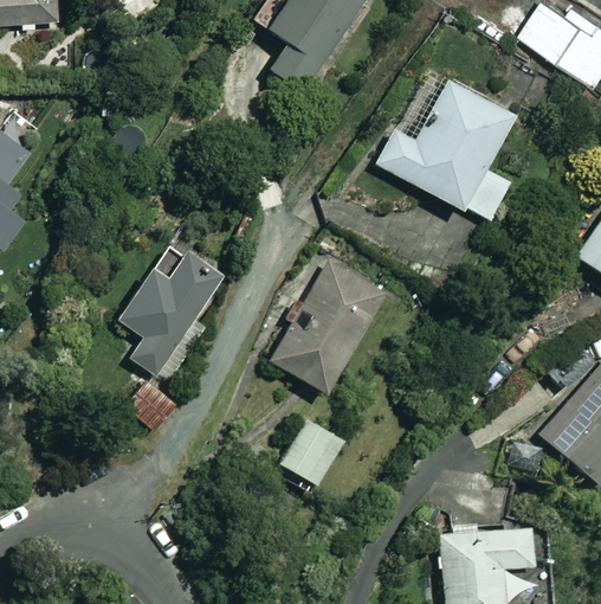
[(58,0),(0,0),(0,26),(60,23),(58,0)]
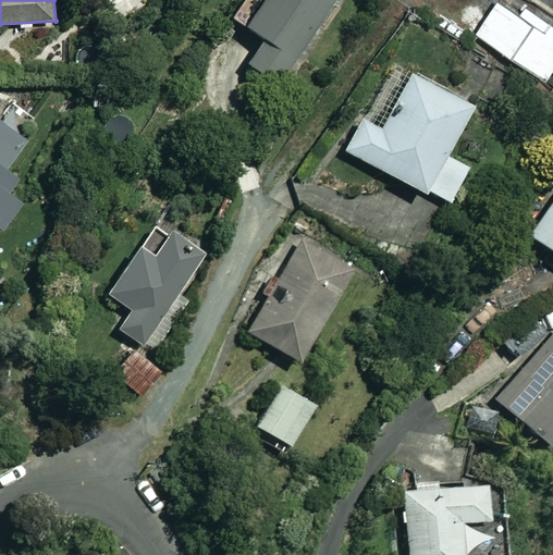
[(262,0),(247,24),(263,35),(246,59),(279,82),(333,0),(262,0)]
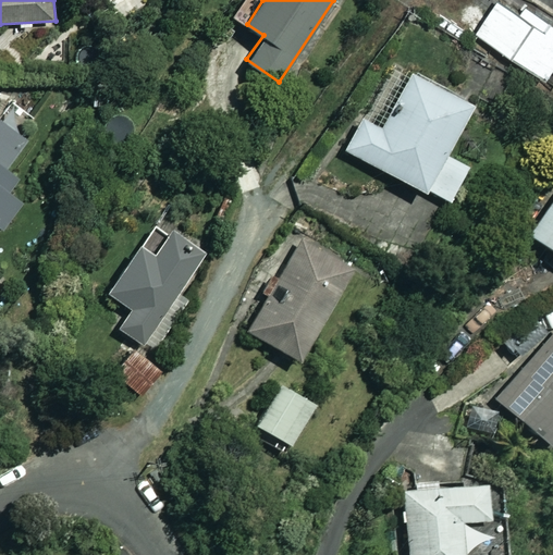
[(523,11),(504,0),(499,0),(480,32),(552,75),(552,16),(528,2),(523,11)]
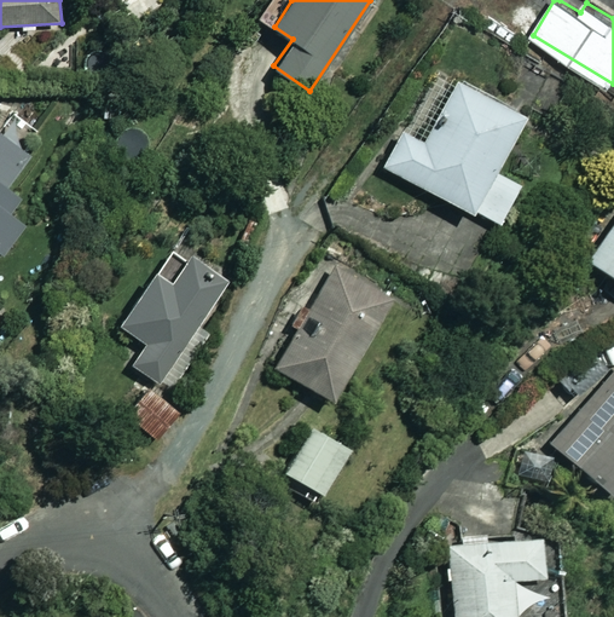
[(522,115),(457,82),(428,144),(400,130),(382,168),(502,226),(521,185),(494,172),(522,115)]
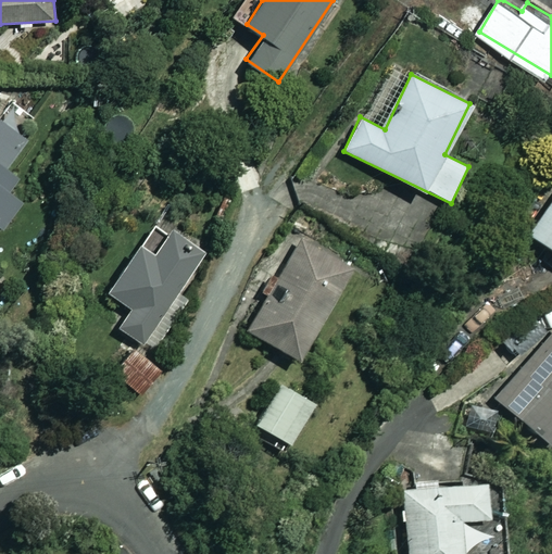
[(0,176),(27,143),(0,121),(0,176)]
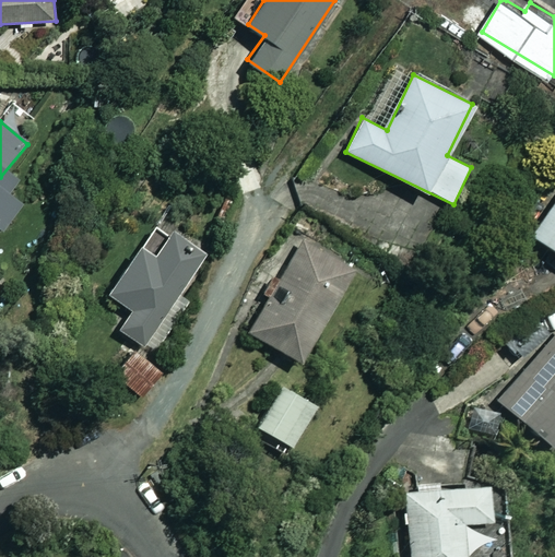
[(444,210),(421,199),(416,208),(384,192),(375,212),(334,193),(321,222),(416,268),(444,210)]
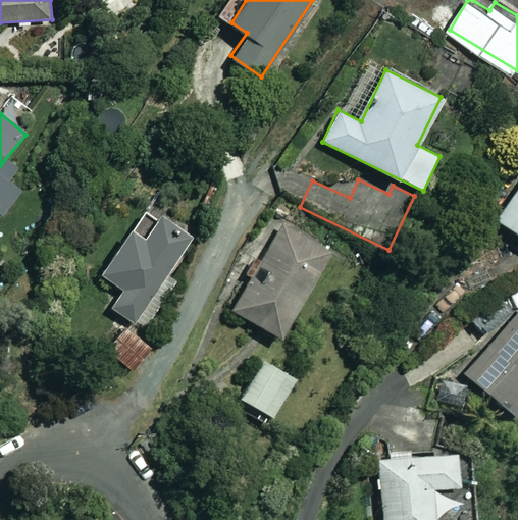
[(517,191),(498,220),(517,234),(517,191)]
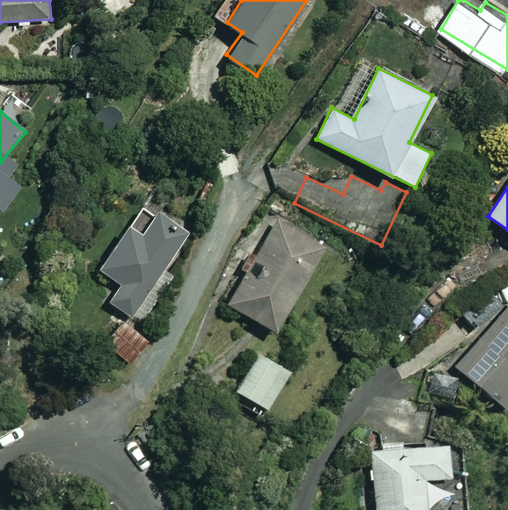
[(190,234),(143,202),(99,268),(122,283),(110,302),(134,318),(190,234)]
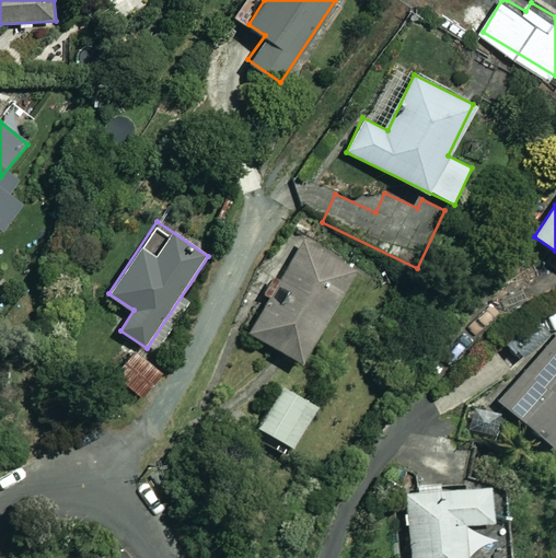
[(355,270),(304,241),(251,333),(301,362),(355,270)]
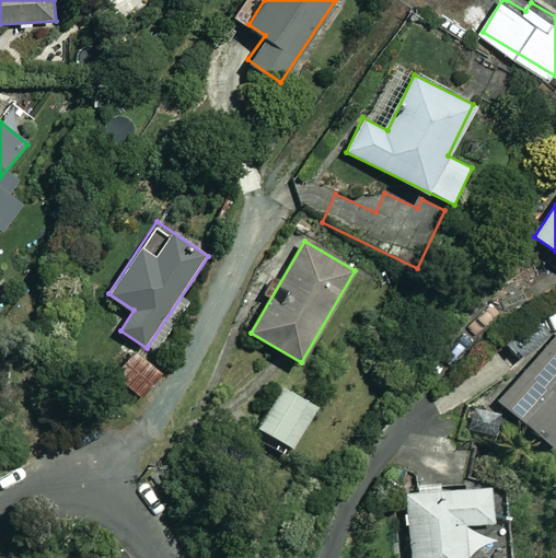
[(555,334),(497,403),(551,449),(555,442),(555,334)]
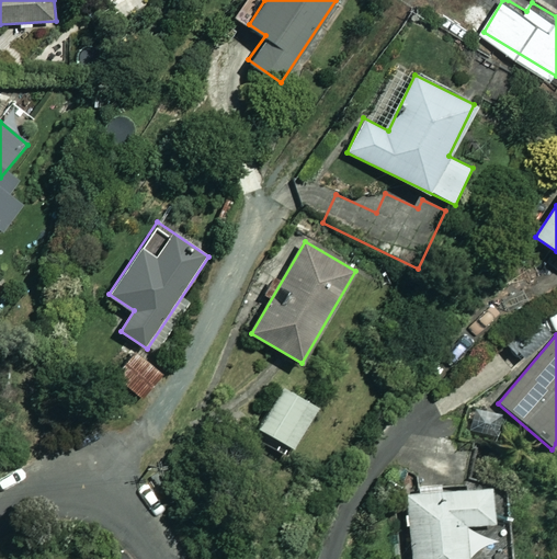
[(161,374),(136,352),(116,376),(141,398),(161,374)]
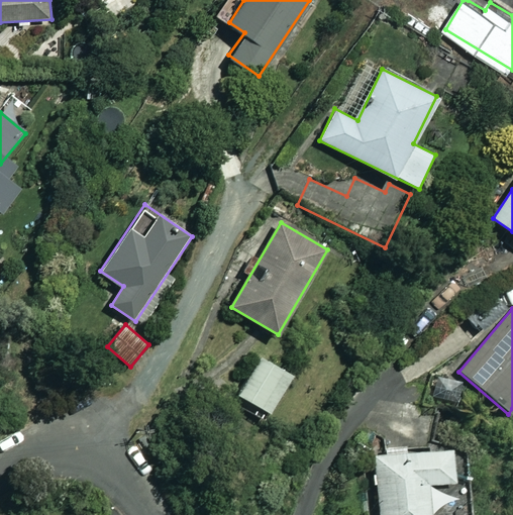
[(290,375),(261,357),(238,395),(268,412),(290,375)]
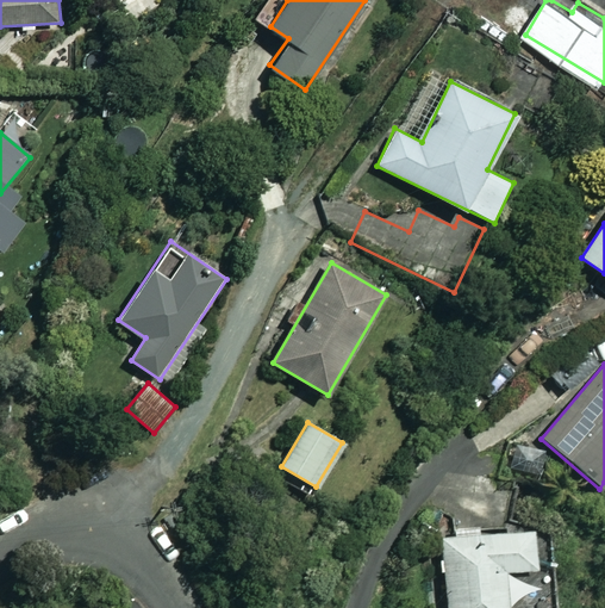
[(446,562),(437,563),(438,576),(446,575),(448,607),(505,607),(503,569),(534,566),(531,531),(443,537),(446,562)]
